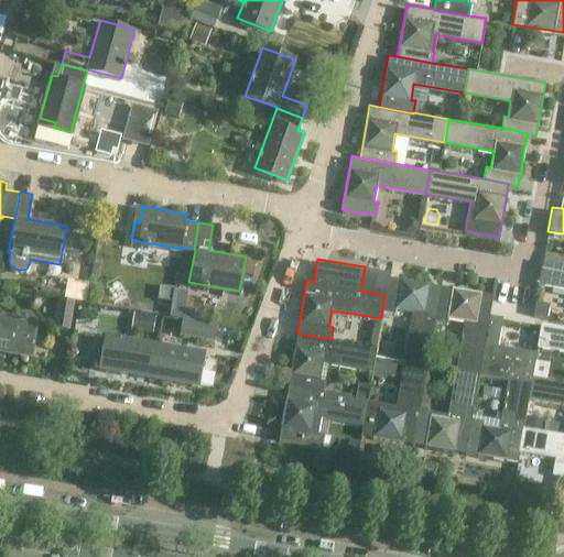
[(563,262),(543,259),(539,283),(563,286),(563,262)]
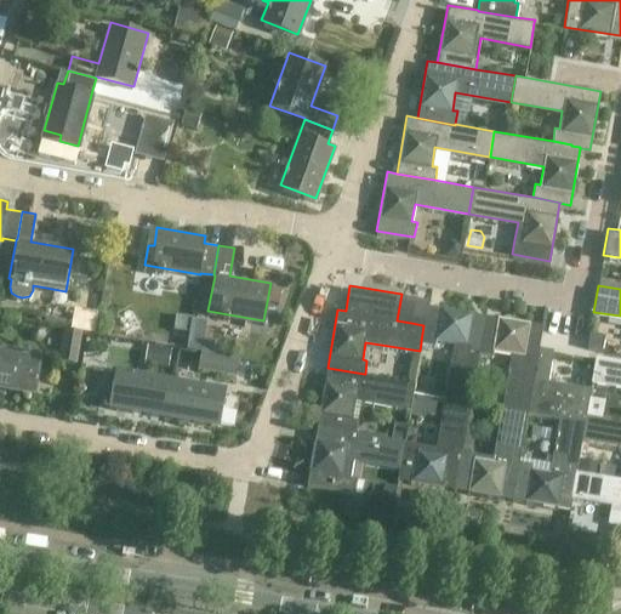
[(397,320),(411,323),(416,296),(402,294),(397,320)]
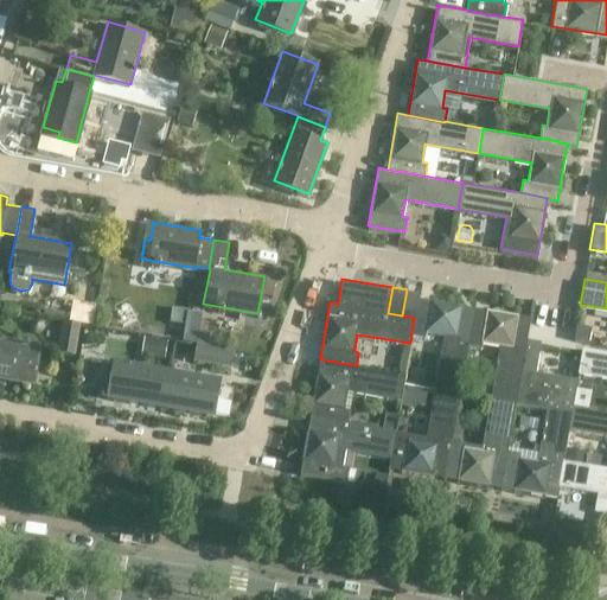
[(407,289),(402,316),(414,318),(419,297),(420,292),(407,289)]
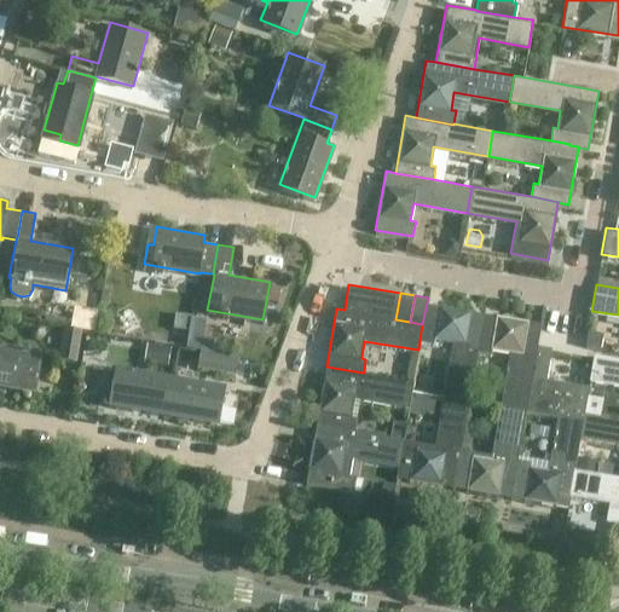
[(420,340),(420,341),(433,342),(434,339),(452,341),(443,396),(469,400),(478,351),(476,351),(484,312),(427,302),(422,324),(420,340)]
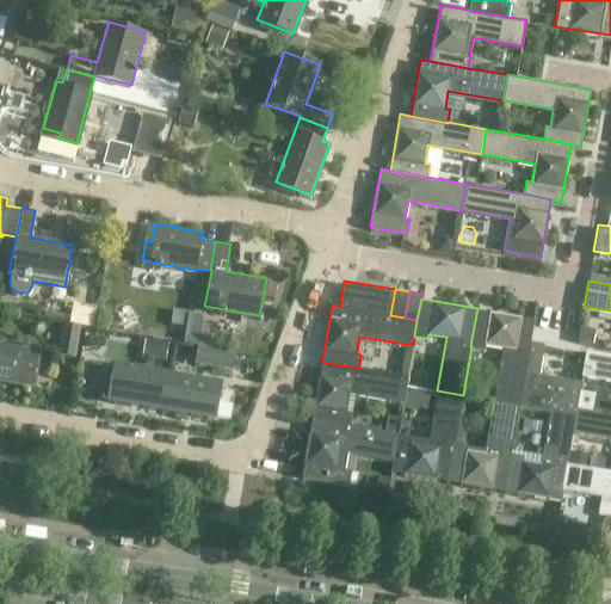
[(477,308),(470,346),(471,346),(485,349),(486,344),(503,347),(493,400),(518,405),(519,405),(525,370),(530,340),(531,339),(535,319),(477,308)]
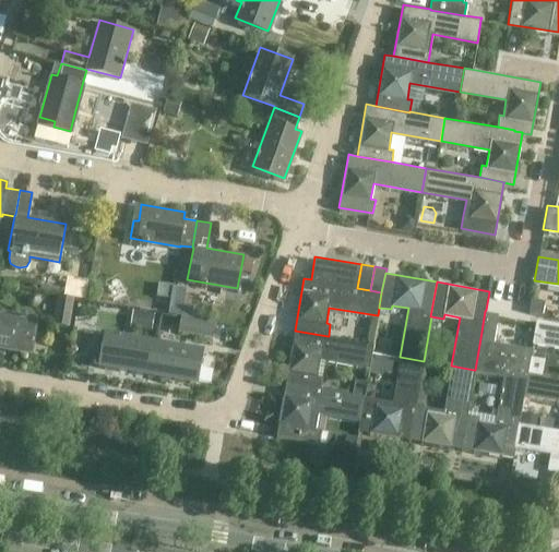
[(58,294),(54,321),(69,323),(73,296),(58,294)]
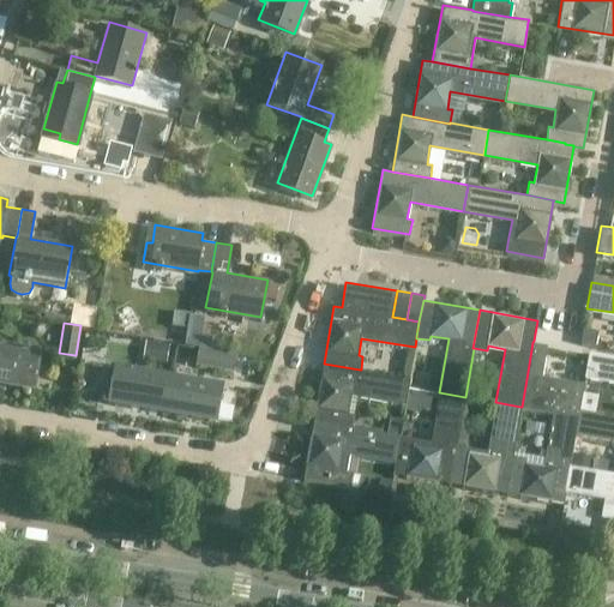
[(599,329),(583,326),(581,341),(596,343),(599,329)]
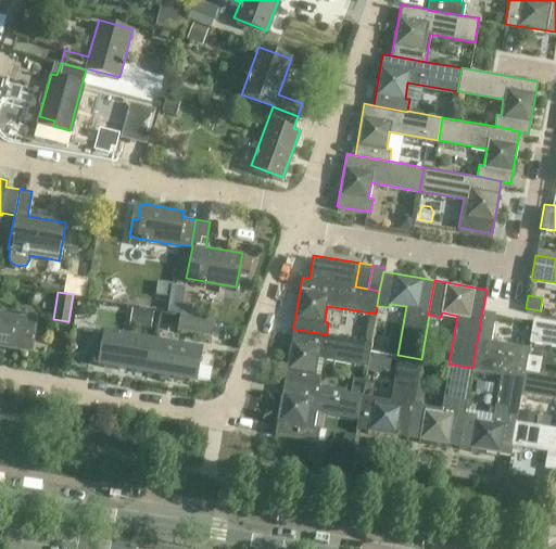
[(0,309),(0,343),(26,348),(28,332),(34,333),(37,316),(0,309)]
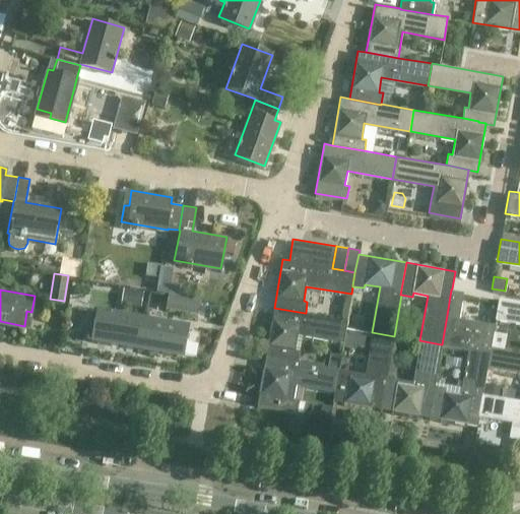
[(447,315),(442,344),(467,348),(490,352),(492,345),(495,323),(459,317),(463,292),(451,290),(447,315)]
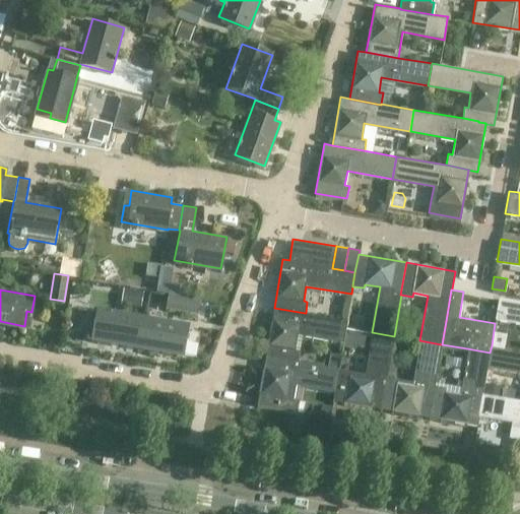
[(200,298),(168,292),(165,307),(198,313),(200,298)]
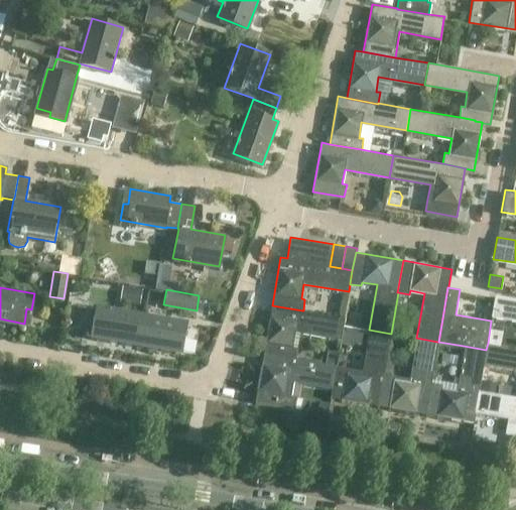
[(515,297),(495,294),(491,316),(515,321),(515,297)]
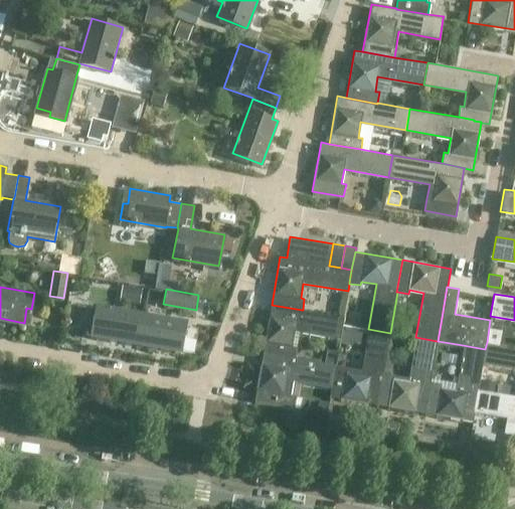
[(136,342),(142,312),(96,304),(94,320),(99,321),(96,335),(136,342)]
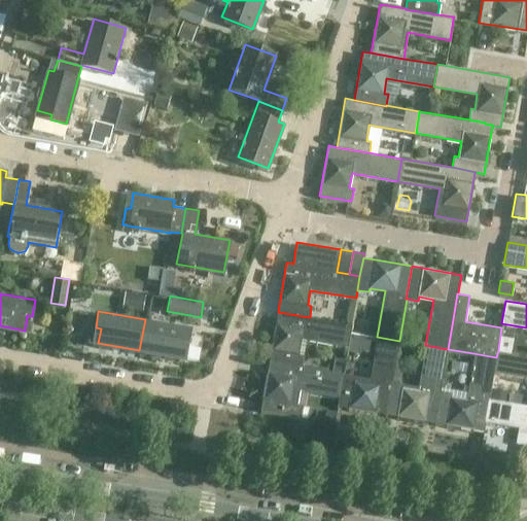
[(278,312),(269,361),(301,367),(301,366),(303,353),(300,353),(302,339),(348,347),(351,324),(310,317),(309,317),(278,312)]
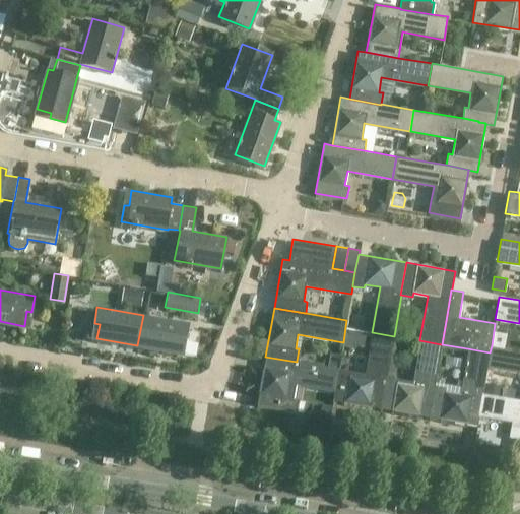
[(188,322),(143,315),(137,345),(178,352),(181,337),(186,338),(188,322)]
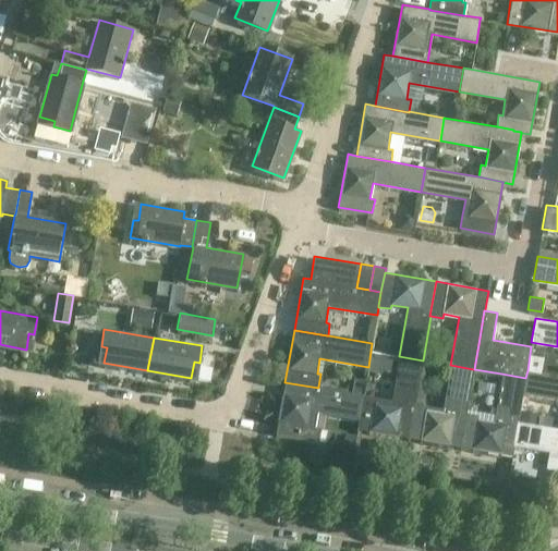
[(358,428),(409,438),(415,403),(423,360),(399,356),(391,404),(375,401),(375,396),(363,394),(359,417),(358,428)]
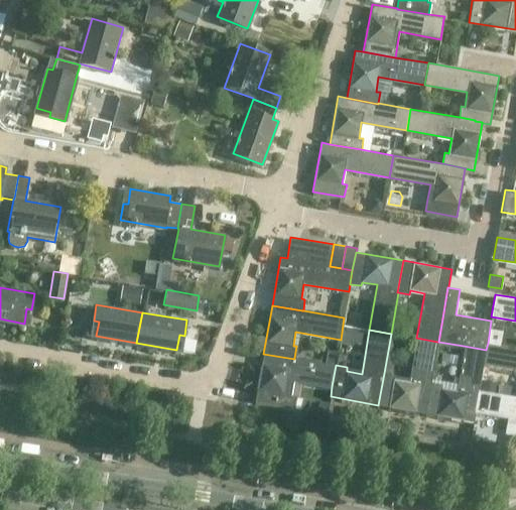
[(384,373),(378,405),(426,413),(431,382),(437,342),(416,338),(409,377),(384,373)]
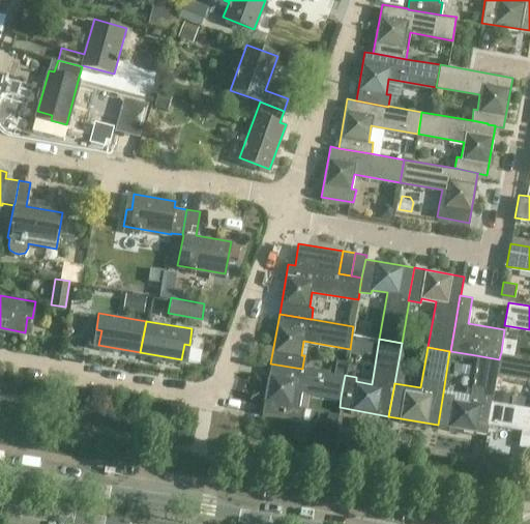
[(499,359),(497,374),(529,380),(529,356),(501,352),(499,359)]
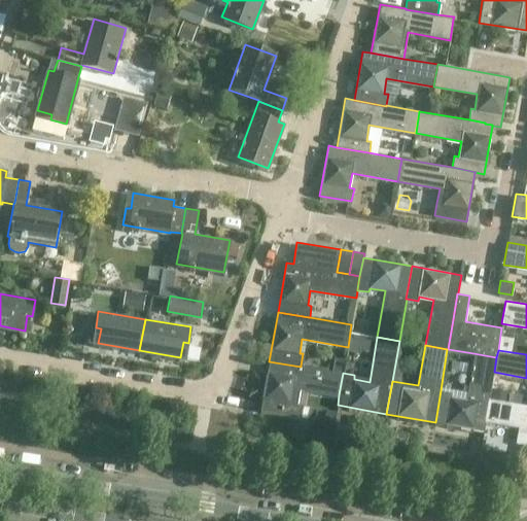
[(441,390),(435,422),(484,430),(486,420),(489,398),(494,372),(496,357),(473,353),(466,398),(451,396),(452,392),(441,390)]
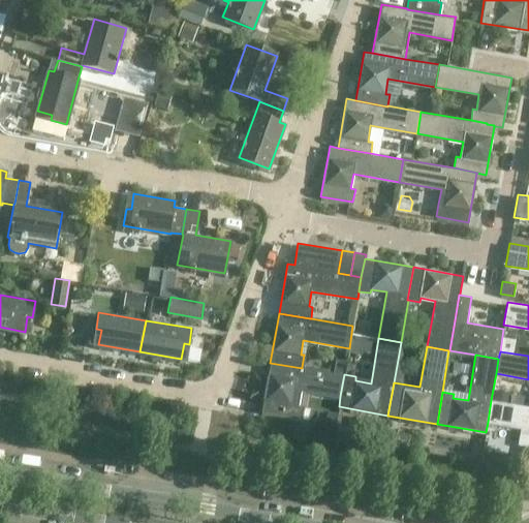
[(270,363),(261,411),(301,419),(303,405),(299,405),(302,390),(340,396),(344,374),(302,367),(302,368),(270,363)]
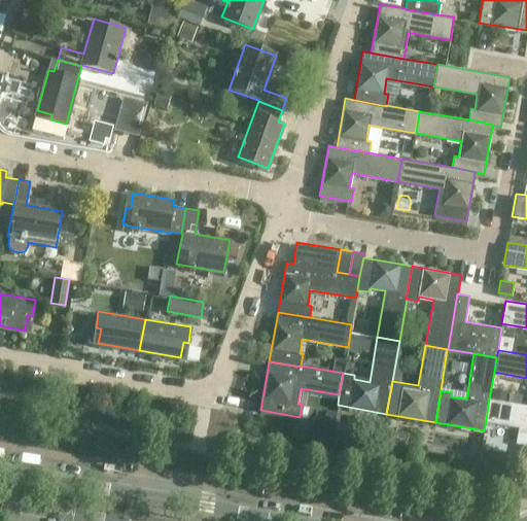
[(526,405),(489,398),(486,420),(526,427),(526,443),(524,443),(522,454),(516,453),(516,454),(526,456),(526,405)]
